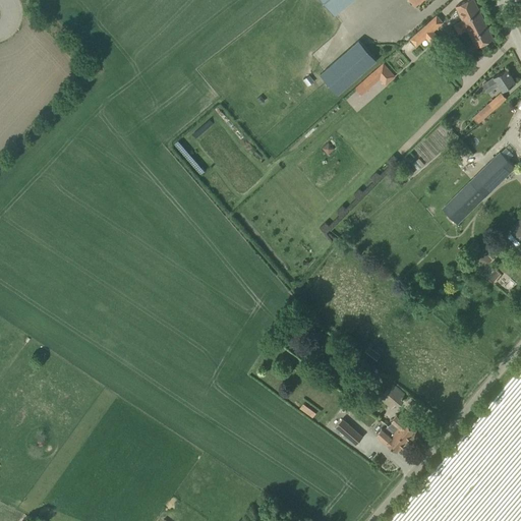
[(323,0),(335,15),(353,0),(323,0)]
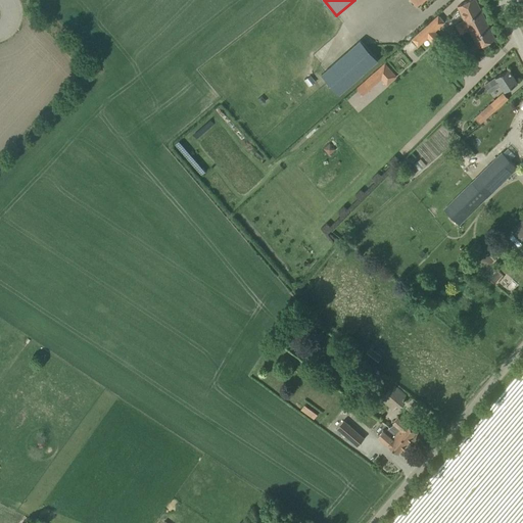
[(486,43),(495,39),(476,0),(469,0),(466,2),(458,6),(465,20),(456,25),(461,34),(469,30),(478,47),(486,43)]
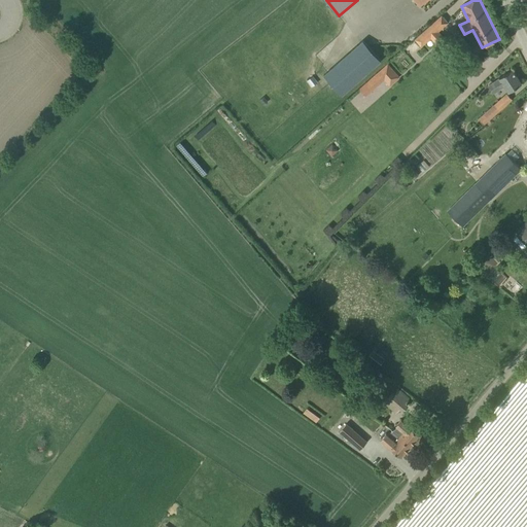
[(438,31),(448,23),(442,15),(415,39),(421,46),(431,38),(436,44),(444,37),(438,31)]
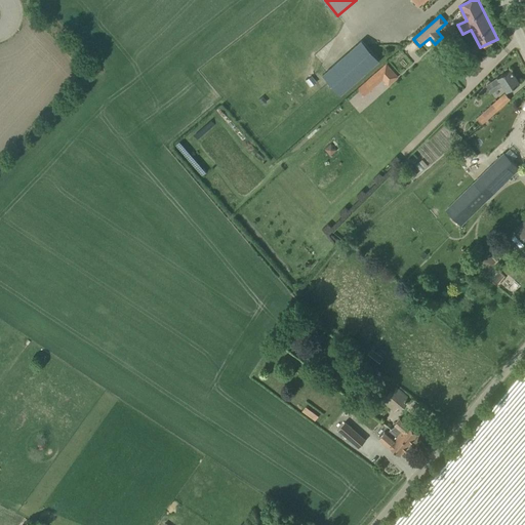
[(362,40),(322,75),(340,94),(379,61),(362,40)]
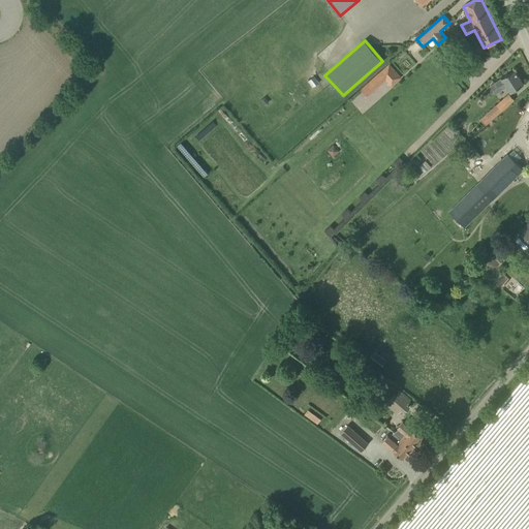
[(460,65),(465,75),(473,71),(472,68),(478,65),(475,58),(460,65)]
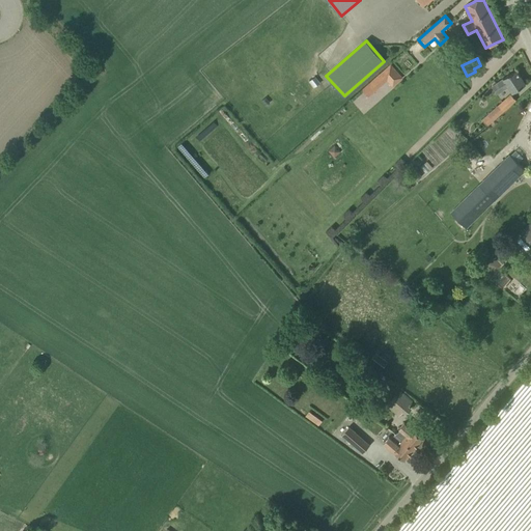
[(391,63),(362,89),(368,96),(387,80),(393,86),(402,78),(391,63)]
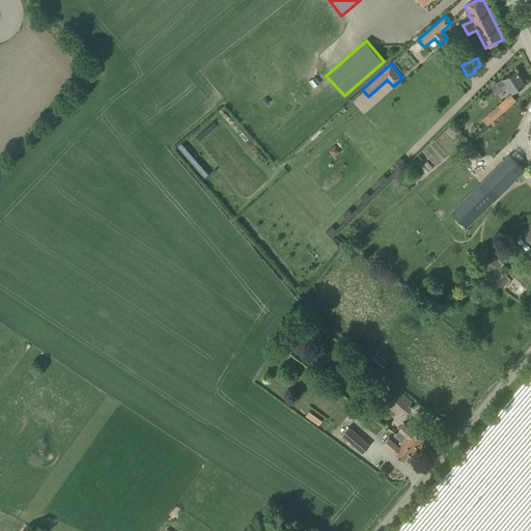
[(508,87),(512,93),(516,90),(525,84),(515,70),(507,76),(493,86),(498,94),(508,87)]
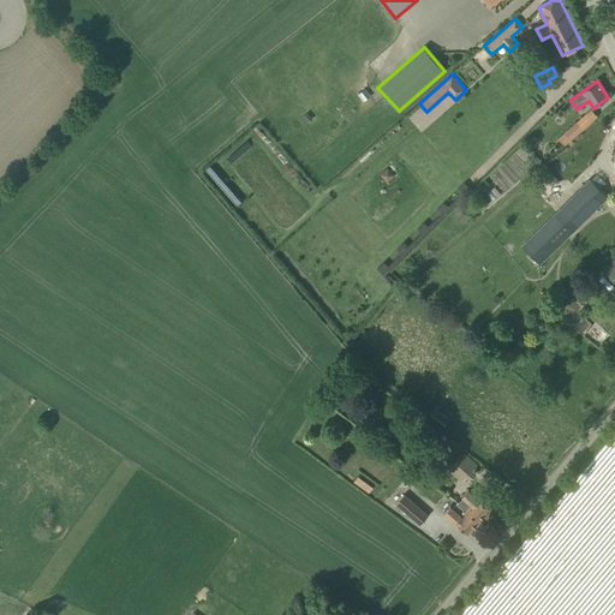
[(598,115),(591,108),(559,138),(566,145),(598,115)]
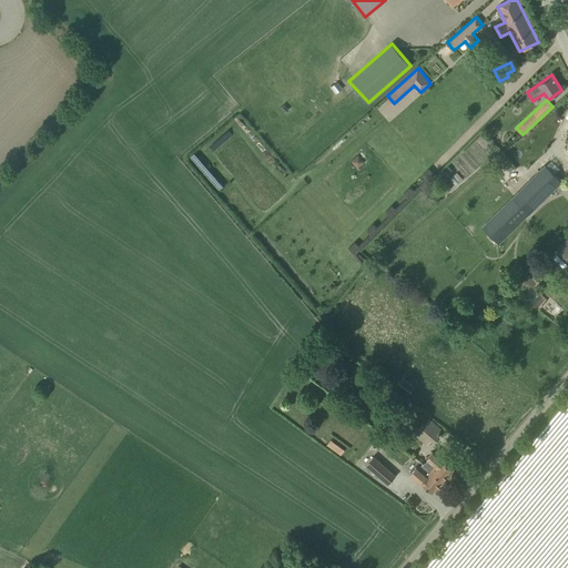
[(516,155),(526,165),(550,140),(539,130),(516,155)]
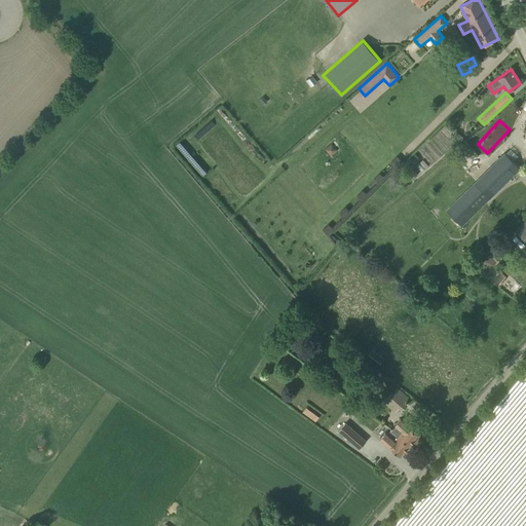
[(514,174),(519,168),(520,167),(519,167),(514,162),(505,153),(475,183),(477,185),(463,198),(461,196),(447,211),(461,225),(468,219),(466,217),(488,196),(489,197),(514,174)]
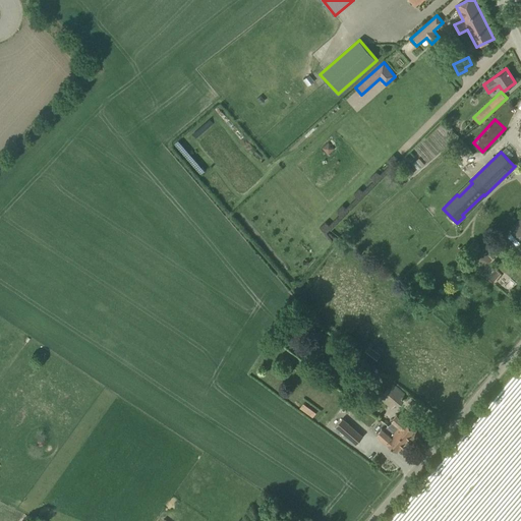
[(361,346),(357,352),(373,364),(381,354),(369,346),(366,350),(361,346)]
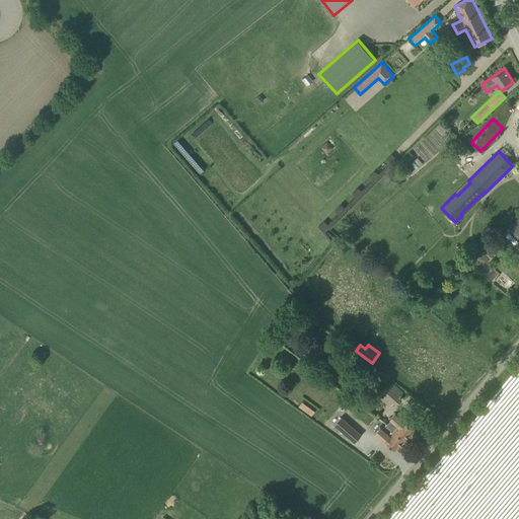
[(392,383),(389,387),(386,384),(381,390),(384,393),(381,397),(390,405),(402,392),(392,383)]
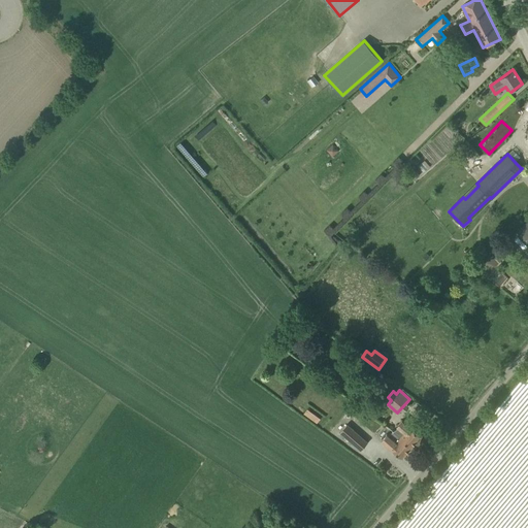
[(398,427),(393,431),(400,437),(411,447),(421,436),(413,429),(403,421),(401,420),(396,426),(398,427)]
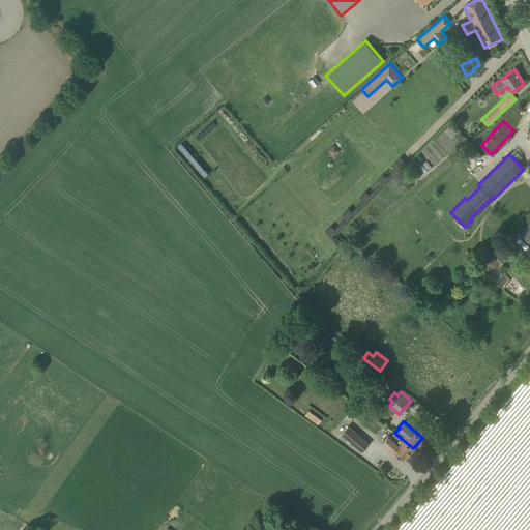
[(348,425),(341,434),(356,446),(362,451),(370,443),(363,438),(348,425)]
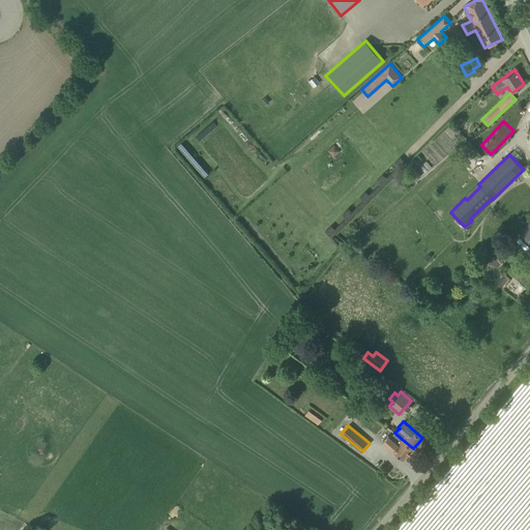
[(388,435),(382,442),(386,445),(395,452),(403,460),(413,448),(402,439),(394,433),(389,436),(388,435)]
